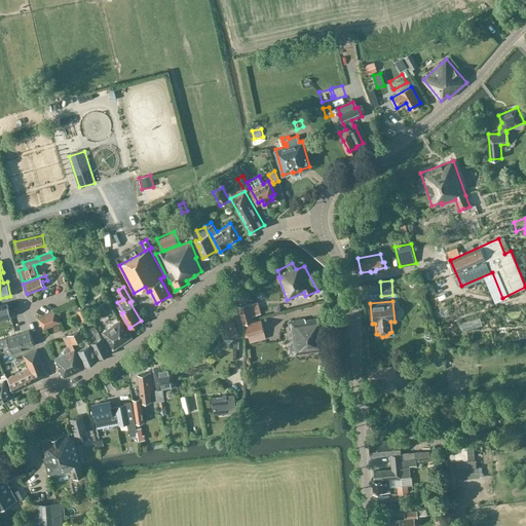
[(0,320),(11,316),(7,303),(0,304),(0,320)]
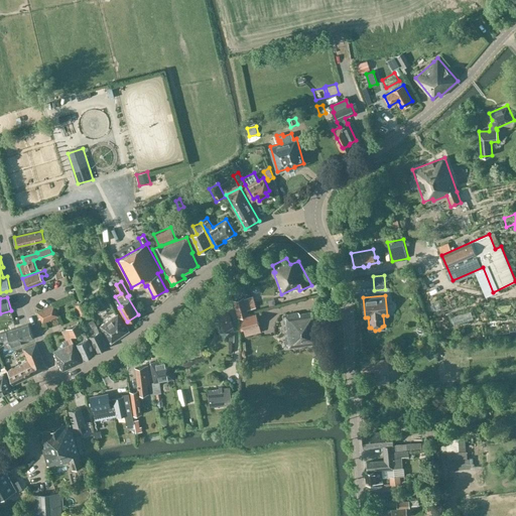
[(233,327),(225,297),(212,302),(218,320),(216,321),(219,331),(233,327)]
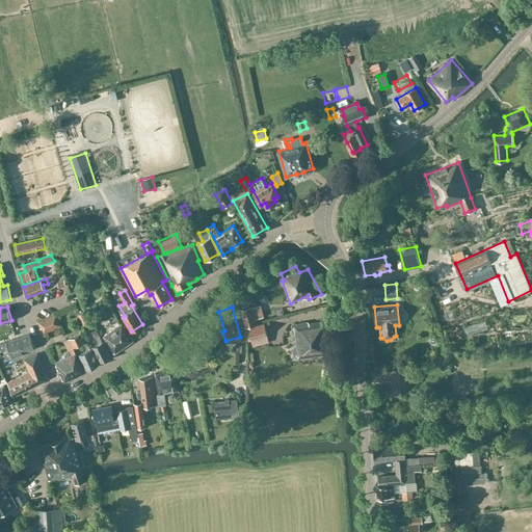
[(246,327),(256,324),(251,307),(241,309),(246,327)]
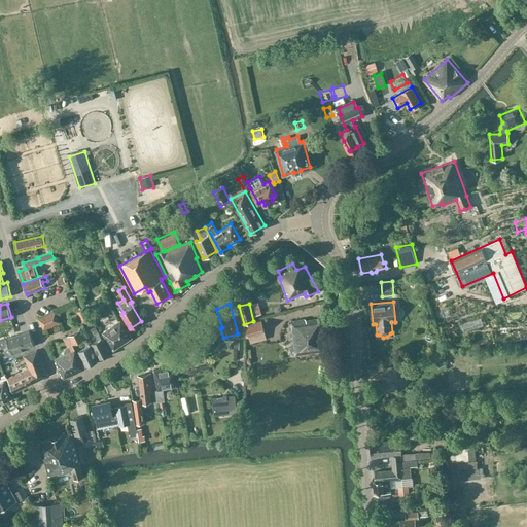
[(90,319),(84,308),(77,311),(82,322),(90,319)]
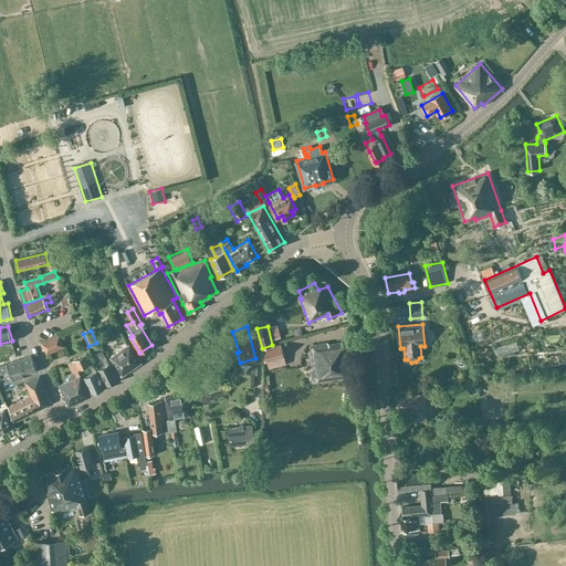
[(65,347),(60,334),(41,343),(43,349),(44,349),(48,355),(65,347)]
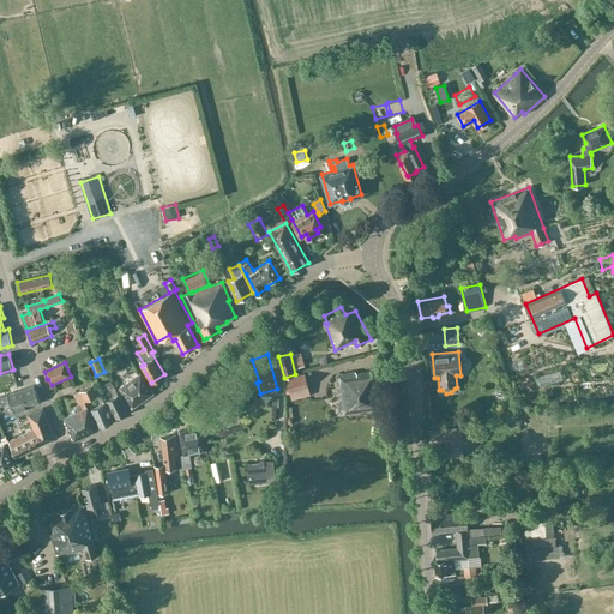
[(337,377),(342,414),(380,408),(377,379),(373,380),(371,371),(357,373),(355,372),(343,374),(343,375),(337,377)]
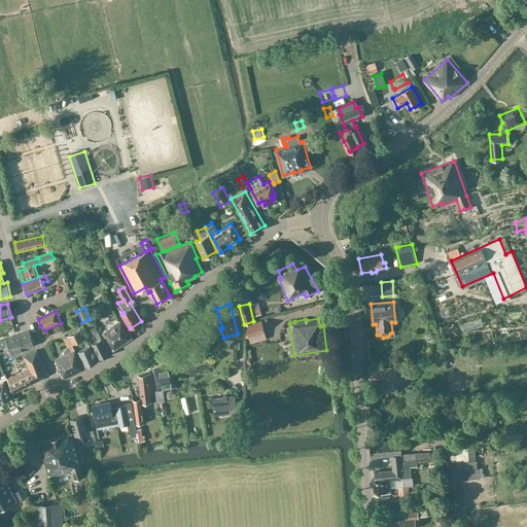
[(132,337),(120,320),(103,332),(114,349),(132,337)]
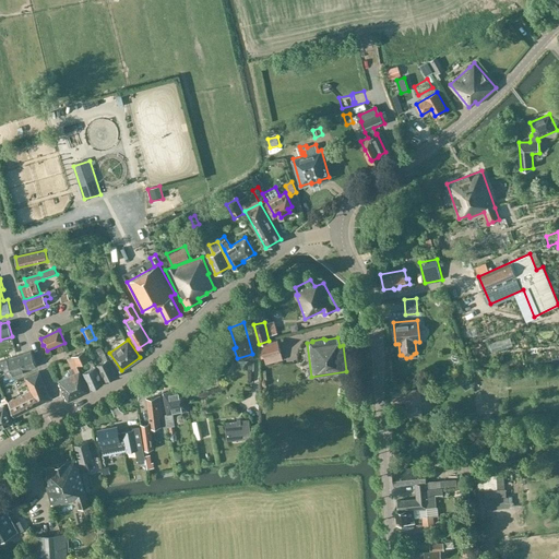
[(277,341),(261,345),(264,359),(282,355),(277,341)]
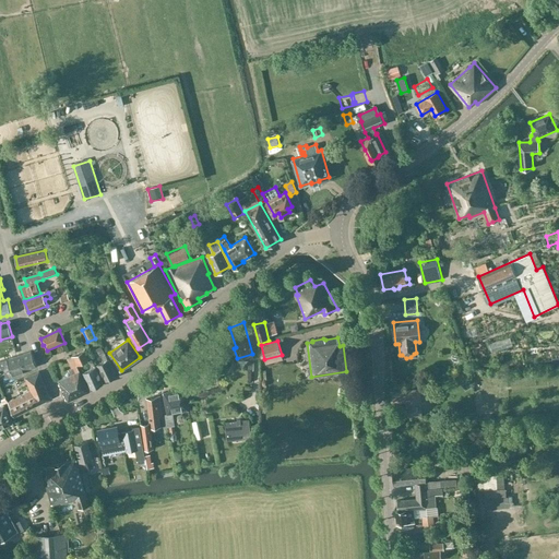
[(97,348),(100,355),(104,361),(97,365),(105,380),(116,375),(108,359),(102,346),(97,348)]
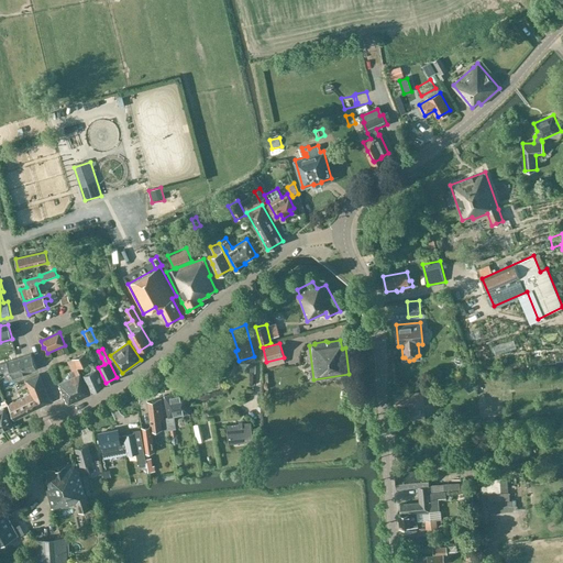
[(69,372),(73,377),(59,384),(68,403),(69,404),(90,394),(77,367),(92,361),(90,354),(89,354),(88,352),(86,353),(86,352),(68,361),(73,371),(69,372)]
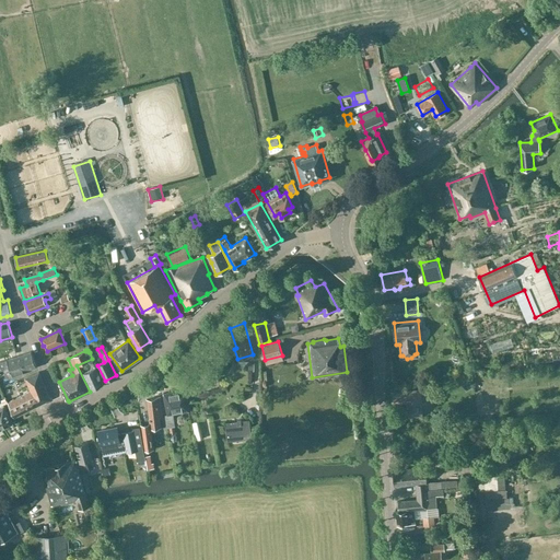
[(13,377),(23,374),(23,372),(37,366),(31,351),(0,361),(0,369),(0,370),(6,369),(8,376),(13,375),(13,377)]
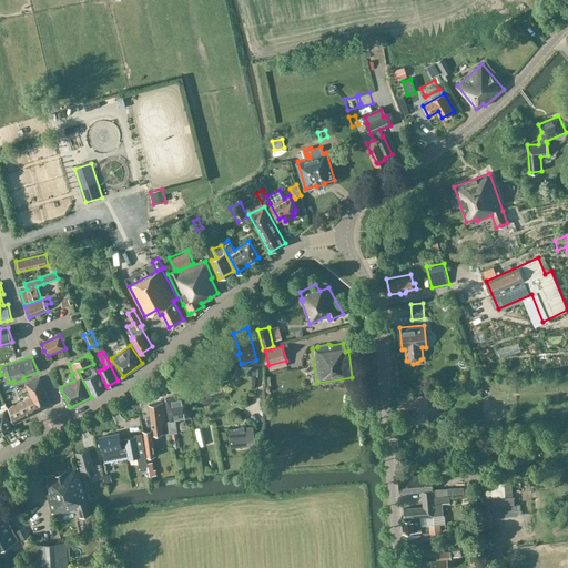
[(105,388),(98,372),(84,378),(93,395),(98,393),(99,394),(103,392),(103,391),(103,389),(105,388)]
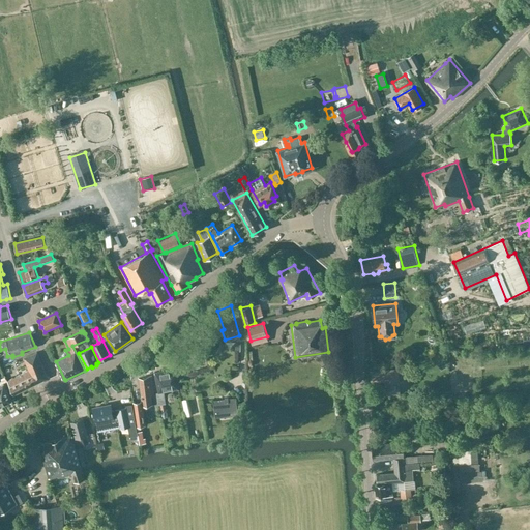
[(13,394),(48,378),(37,352),(24,357),(29,370),(7,381),(13,394)]
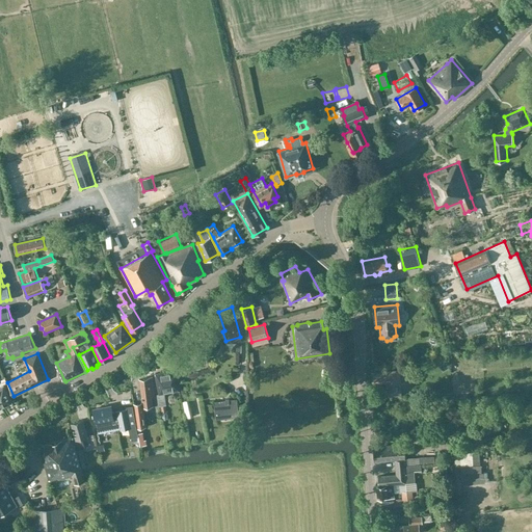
[(160,405),(164,405),(166,404),(164,393),(180,390),(176,369),(156,373),(160,394),(158,395),(159,405),(160,405)]
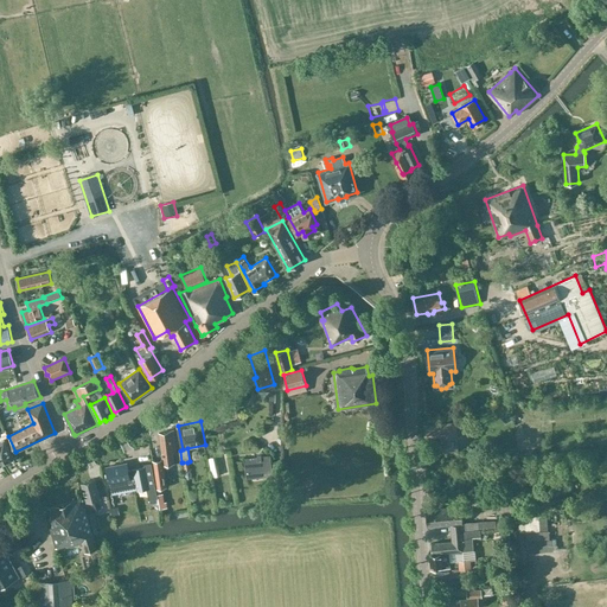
[(459,452),(457,423),(425,426),(426,438),(441,436),(442,443),(445,443),(445,452),(459,452)]
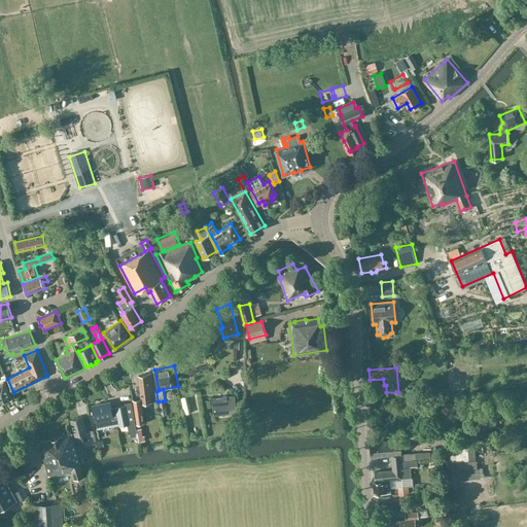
[(138,376),(141,398),(133,399),(136,424),(144,423),(142,403),(156,401),(155,393),(153,393),(150,374),(138,376)]
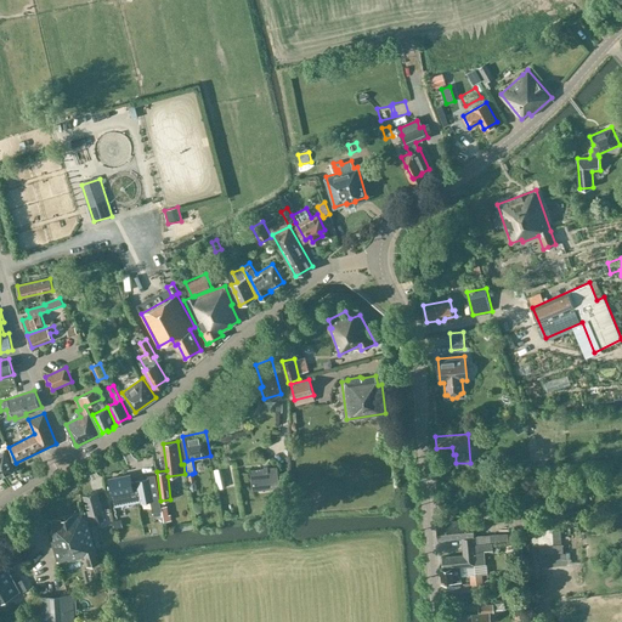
[(0,476),(15,470),(5,451),(0,452),(0,476)]
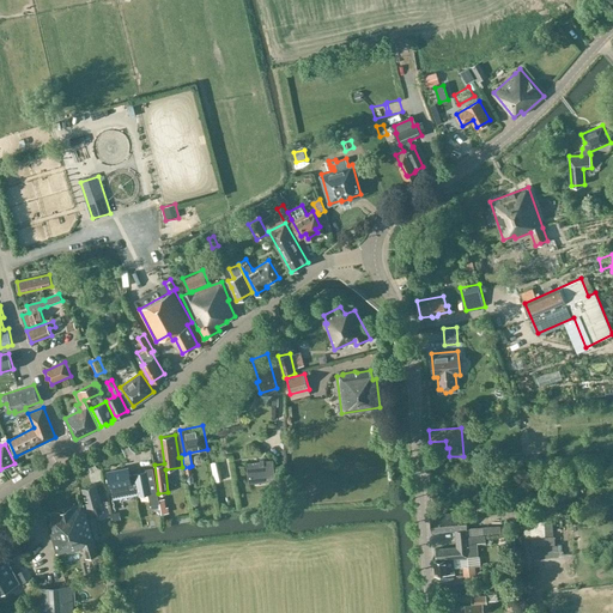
[(247,462),(248,483),(274,479),(273,460),(263,461),(263,460),(260,460),(260,461),(247,462)]
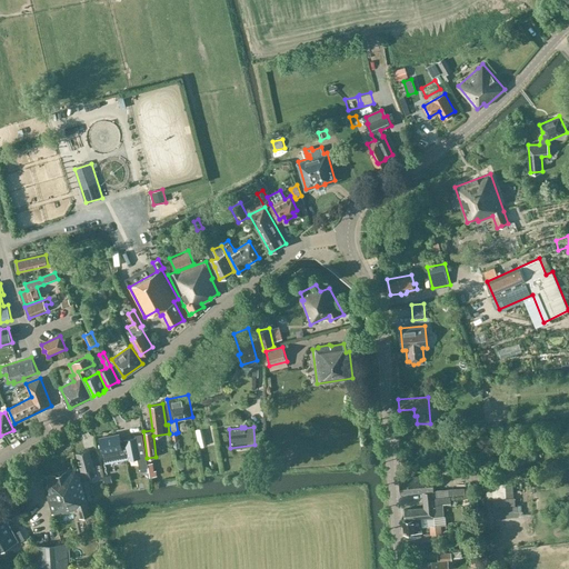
[(129,459),(137,458),(139,469),(148,467),(142,437),(137,438),(136,438),(126,439),(126,440),(121,441),(119,433),(100,438),(102,452),(103,452),(106,461),(129,457),(129,459)]
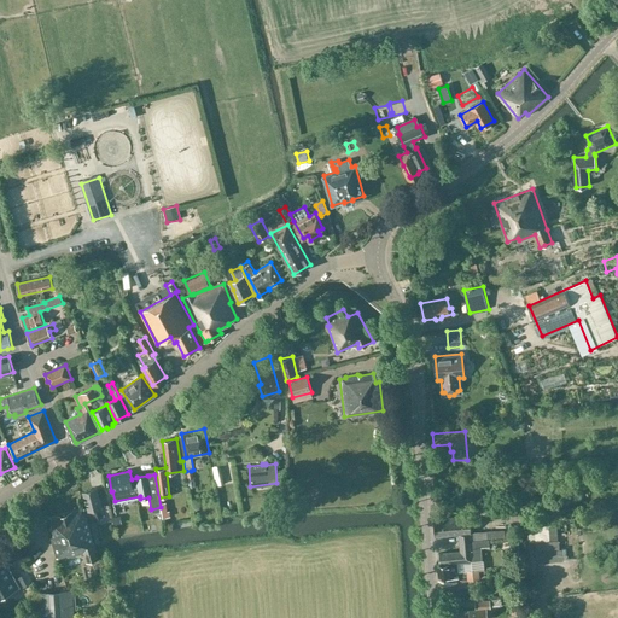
[(87,511),(91,523),(94,535),(93,535),(95,543),(101,542),(99,534),(95,522),(99,520),(95,509),(103,507),(97,488),(83,491),(88,511),(87,511)]
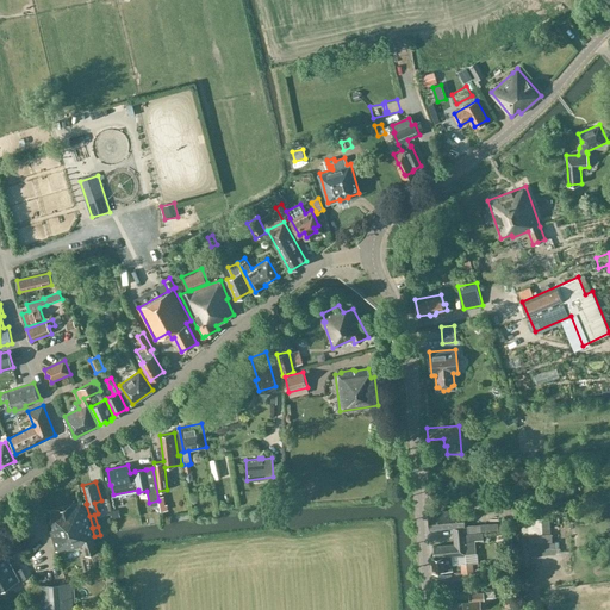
[(161,511),(168,510),(168,504),(166,504),(165,496),(159,497),(161,511)]
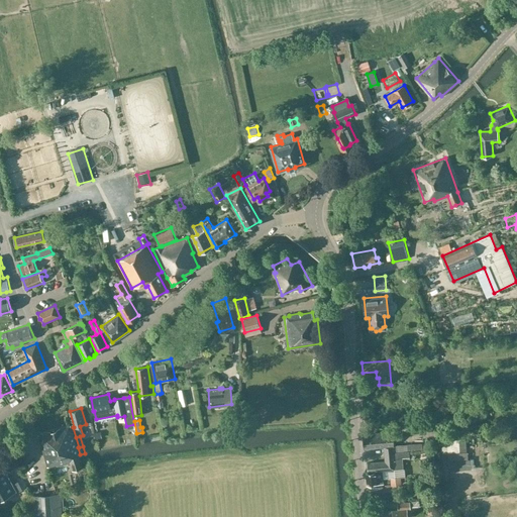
[(83,468),(71,424),(38,433),(47,467),(57,463),(57,466),(70,461),(73,471),(83,468)]
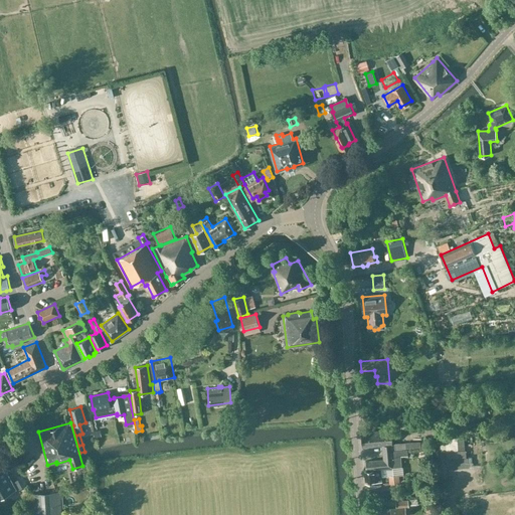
[(382,445),(383,452),(407,450),(407,449),(420,448),(420,442),(393,444),(392,430),(365,432),(361,432),(363,447),(382,445)]
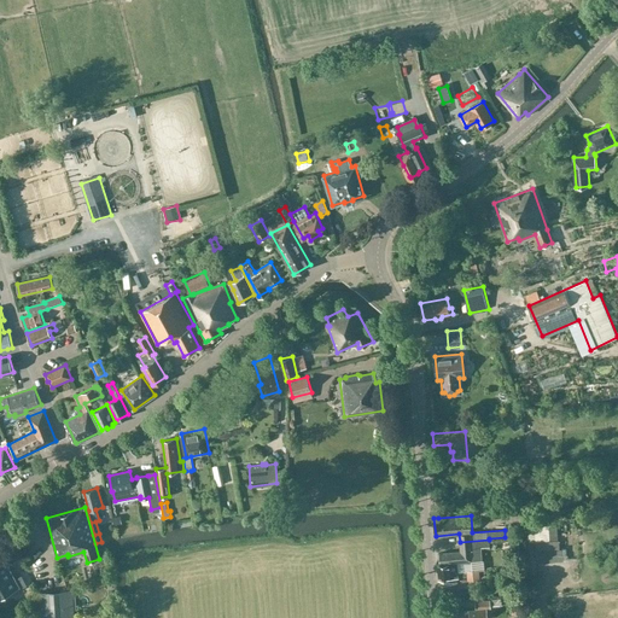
[(534,526),(534,528),(529,528),(529,542),(535,542),(535,543),(536,543),(536,551),(535,551),(536,563),(563,561),(563,549),(558,549),(557,525),(534,526)]
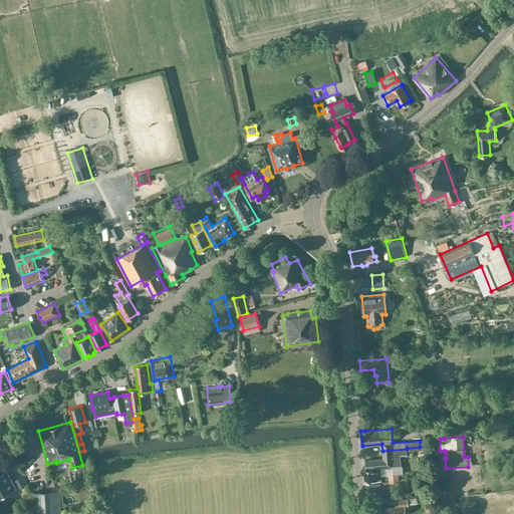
[(407,454),(407,449),(382,451),(383,459),(365,460),(365,469),(380,468),(396,467),(401,466),(400,455),(407,454)]
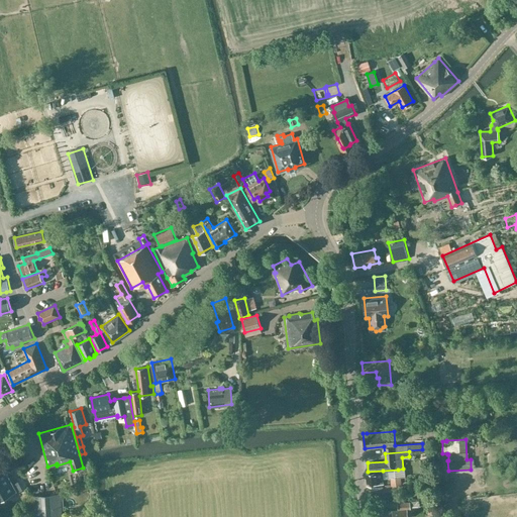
[(0,498),(15,490),(16,492),(22,489),(18,482),(12,485),(4,470),(0,471),(0,498)]
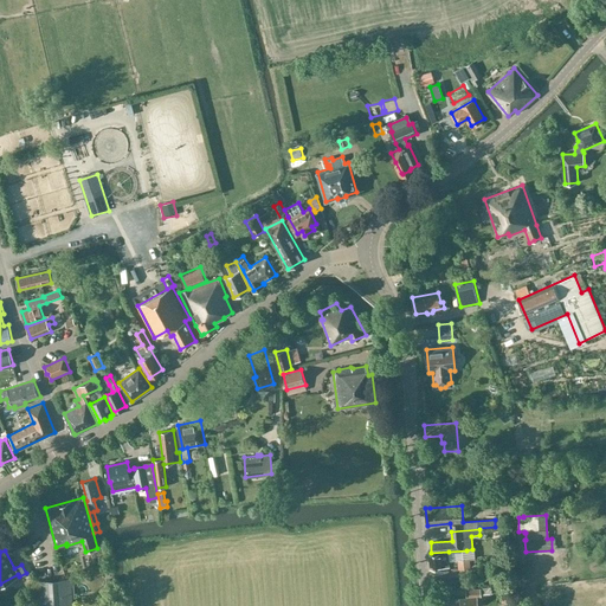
[(450,567),(449,552),(431,553),(430,553),(430,554),(431,568),(450,567)]
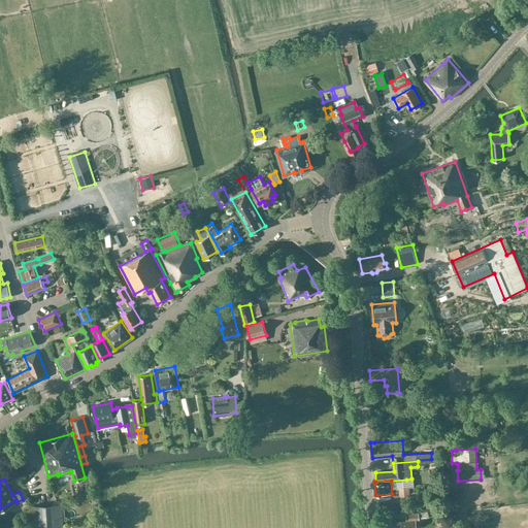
[(408,487),(404,488),(398,488),(399,496),(400,496),(406,496),(409,495),(408,487)]
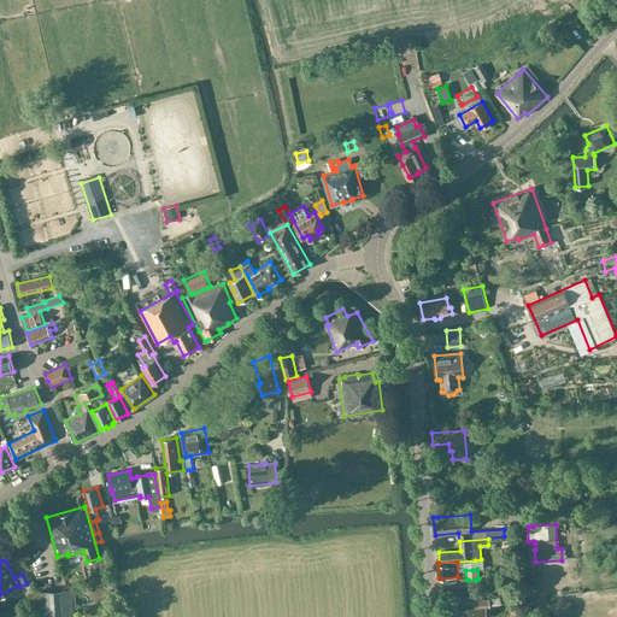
[(440,597),(448,597),(448,599),(454,598),(454,595),(458,595),(457,587),(468,586),(468,581),(457,582),(439,583),(440,597)]
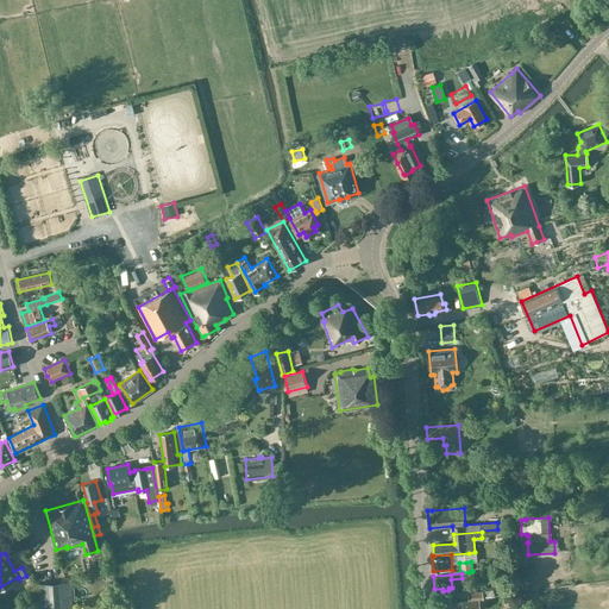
[(35,600),(37,600),(38,608),(71,608),(71,601),(73,601),(71,582),(33,584),(35,600)]
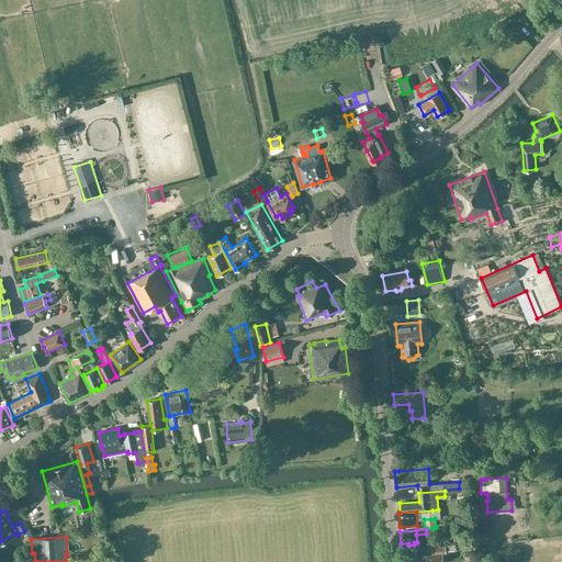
[(444,561),(444,553),(447,553),(447,552),(456,552),(456,544),(446,546),(433,547),(434,554),(403,558),(403,561),(444,561)]
